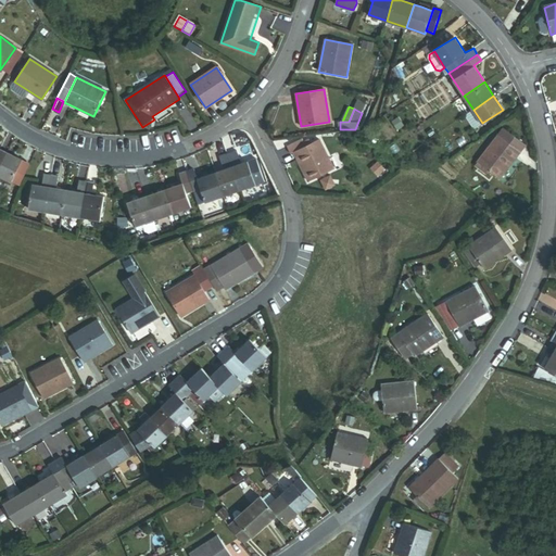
[(471,111),(465,116),(475,128),(481,122),(471,111)]
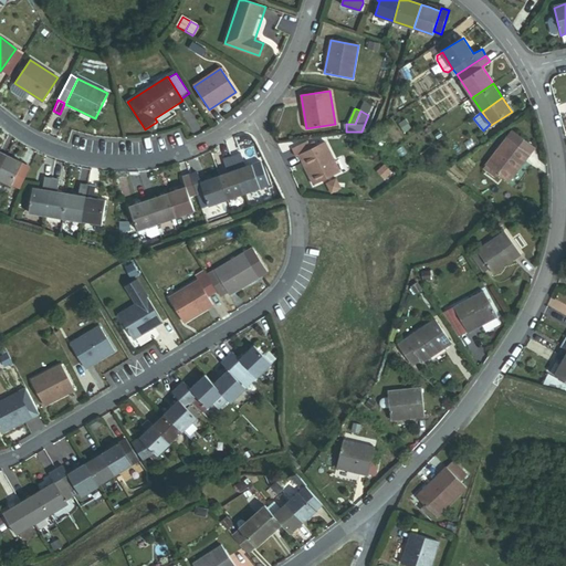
[(509,181),(535,146),(514,130),(509,138),(506,137),(485,164),(494,170),(491,174),(495,177),(498,174),(509,181)]
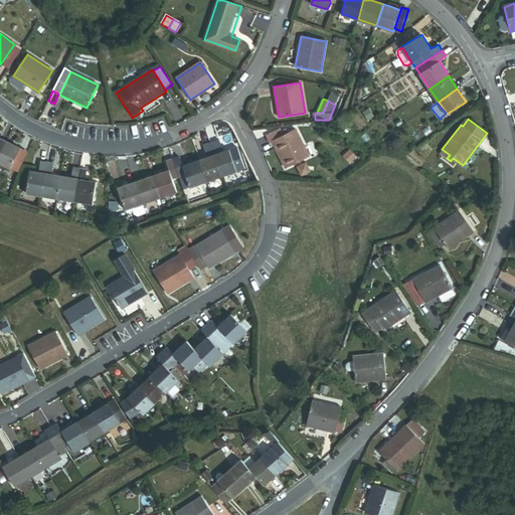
[(281,131),(279,127),(266,134),(269,142),(272,140),(283,135),(281,131)]
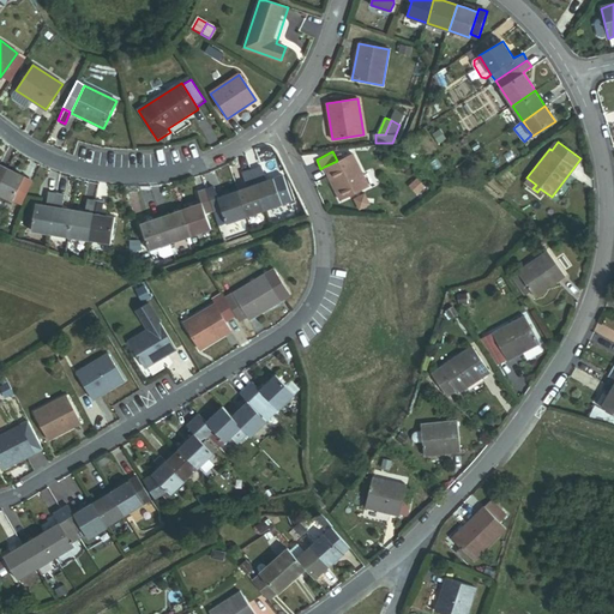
[(341,199),(368,186),(353,154),(343,158),(337,161),(324,167),(341,199)]
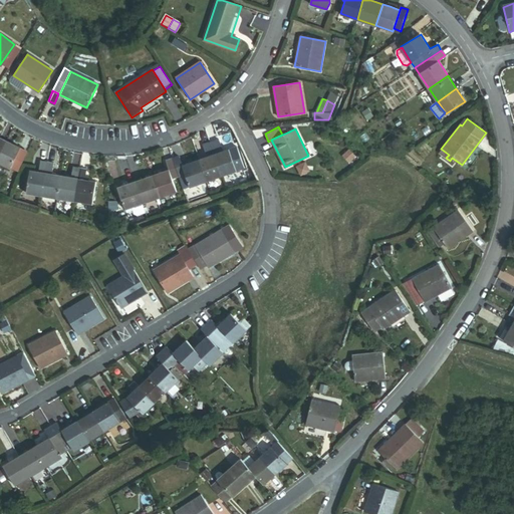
[(0,162),(11,168),(11,167),(20,148),(20,147),(7,141),(0,154),(0,162)]
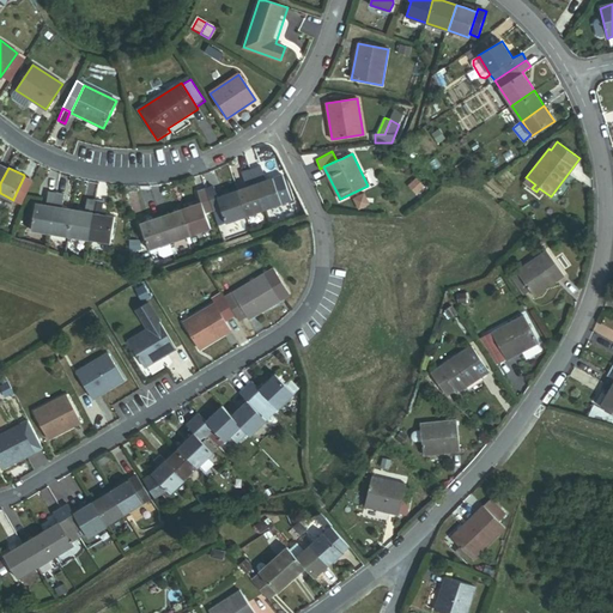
[(246,186),(254,183),(252,171),(243,173),(246,186)]
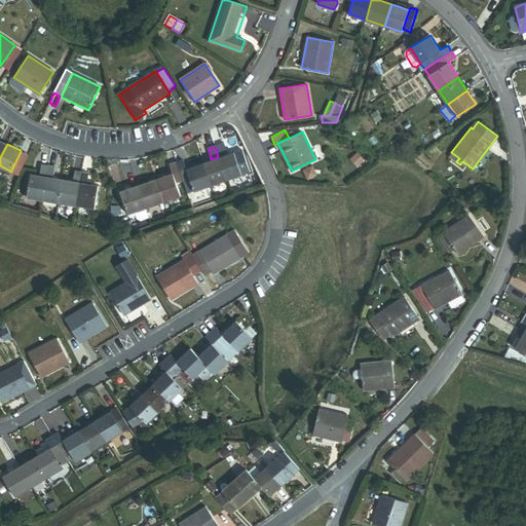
[(11,171),(19,174),(28,154),(21,151),(11,171)]
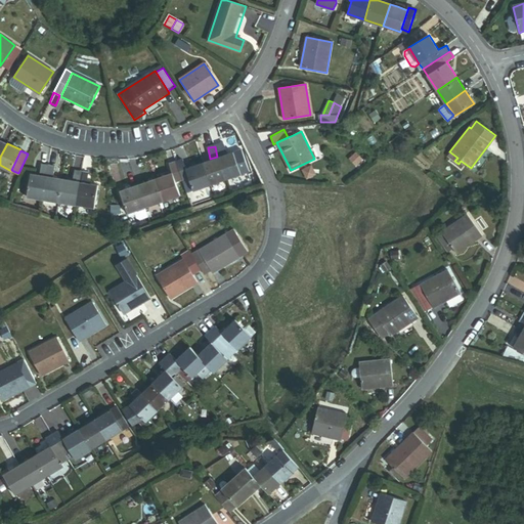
[(454,161),(457,158),(449,151),(447,156),(454,161)]
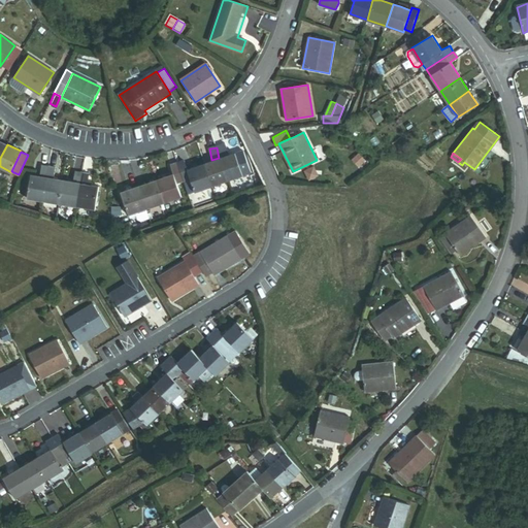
[(227,182),(246,174),(241,159),(237,161),(235,154),(219,159),(227,182)]
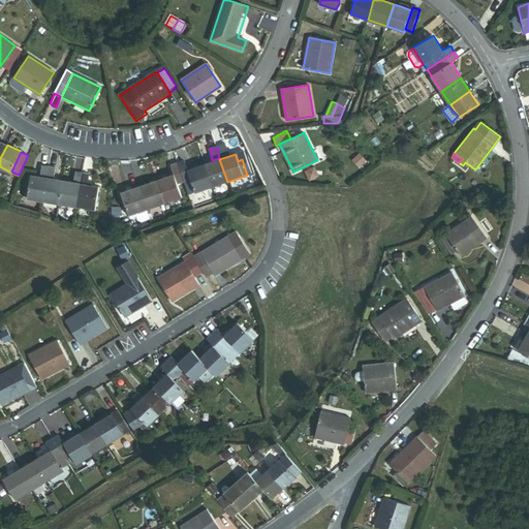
[(212,186),(227,182),(219,159),(205,164),(212,186)]
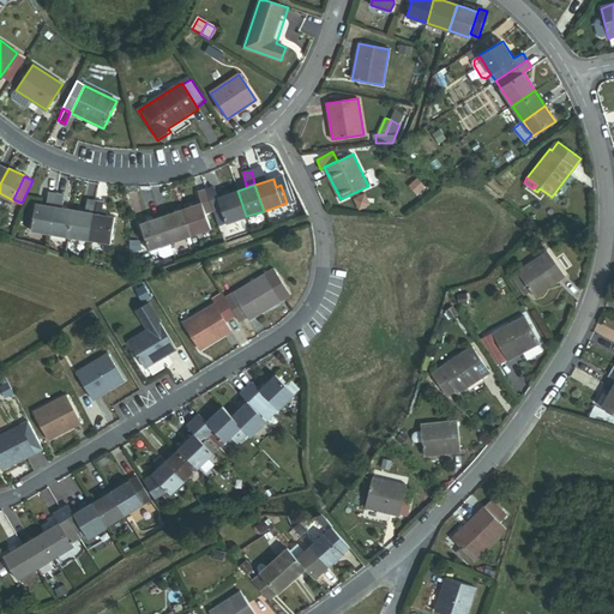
[(246,216),(238,191),(218,197),(215,186),(205,190),(212,210),(214,210),(222,206),(224,214),(227,223),(246,216)]
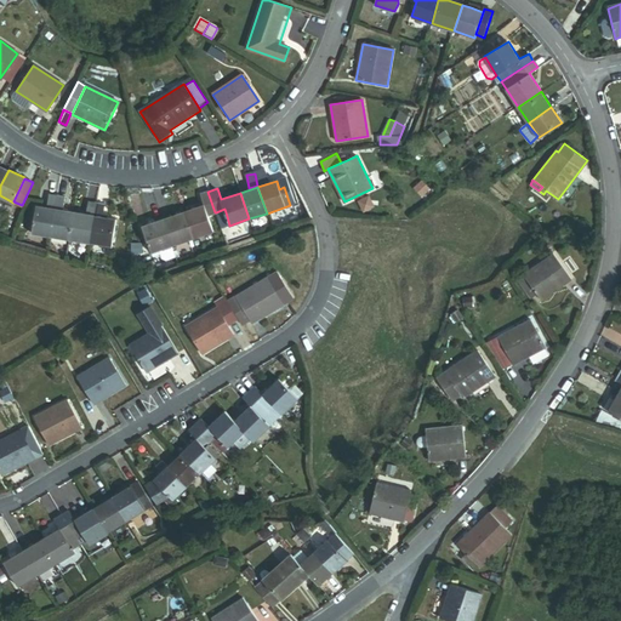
[(192,238),(214,231),(208,215),(215,212),(208,192),(201,193),(205,205),(183,212),(192,238)]
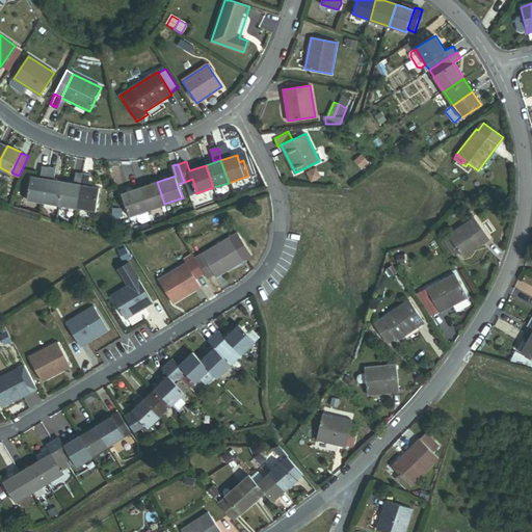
[(40,178),(48,179),(50,166),(42,165),(40,178)]
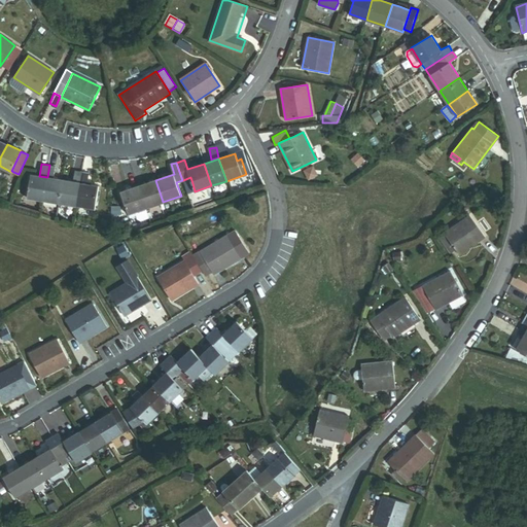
[(47,177),(55,178),(57,167),(49,165),(47,177)]
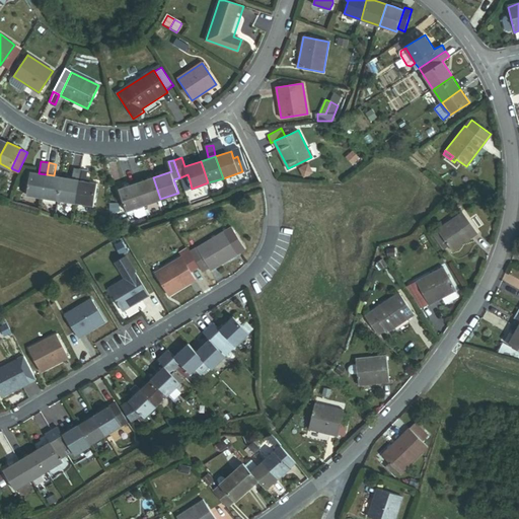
[(308,162),(298,167),(304,177),(313,172),(308,162)]
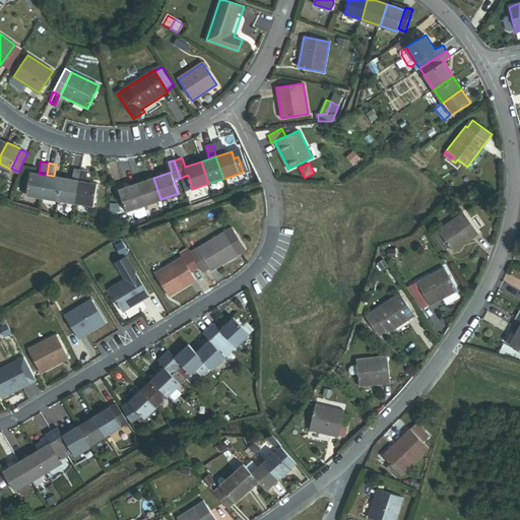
[(72,179),(79,180),(81,170),(74,169),(72,179)]
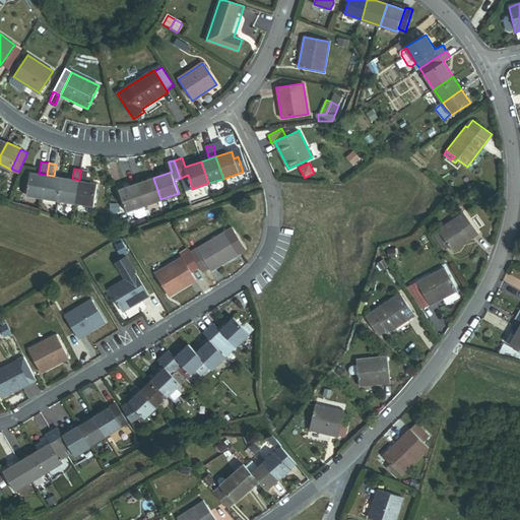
[(79,180),(86,182),(88,171),(81,170),(79,180)]
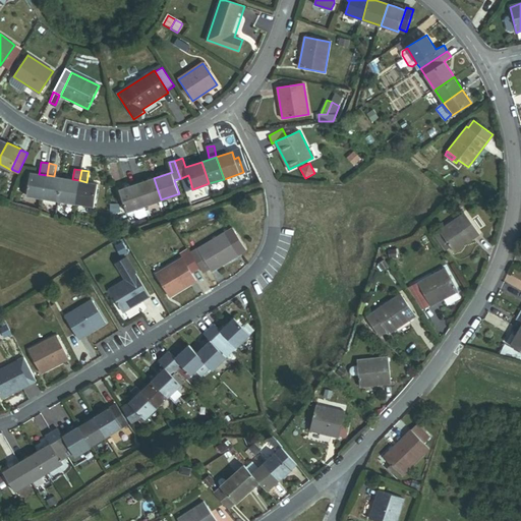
[(43,197),(47,175),(39,174),(31,172),(26,195),(43,197)]
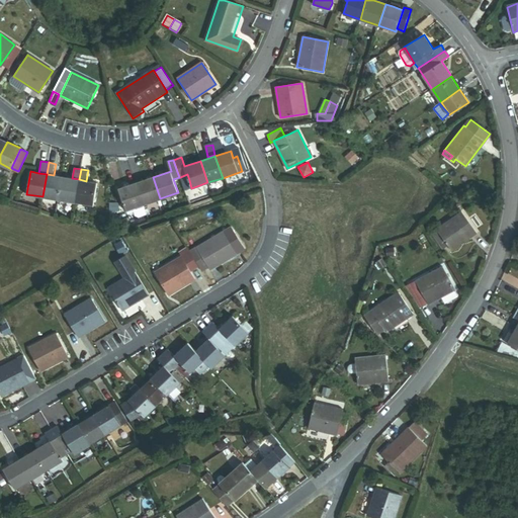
[(58,199),(61,176),(54,175),(47,174),(42,196),(58,199)]
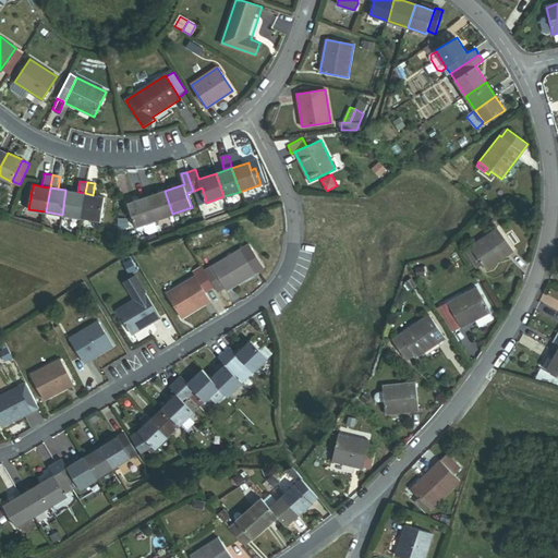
[(81,218),(85,193),(77,192),(65,190),(62,215),(81,218)]
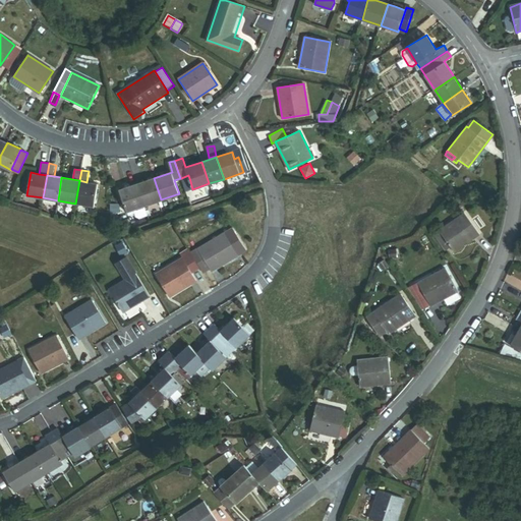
[(143,206),(161,199),(154,178),(136,184),(143,206)]
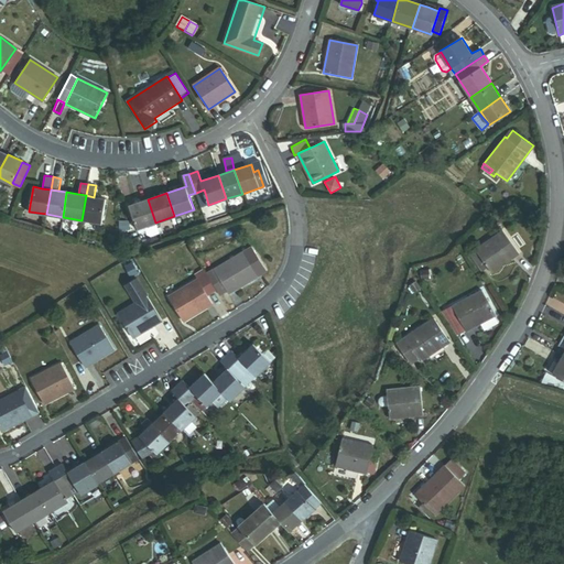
[(82,220),(101,224),(105,198),(94,197),(86,195),(82,220)]
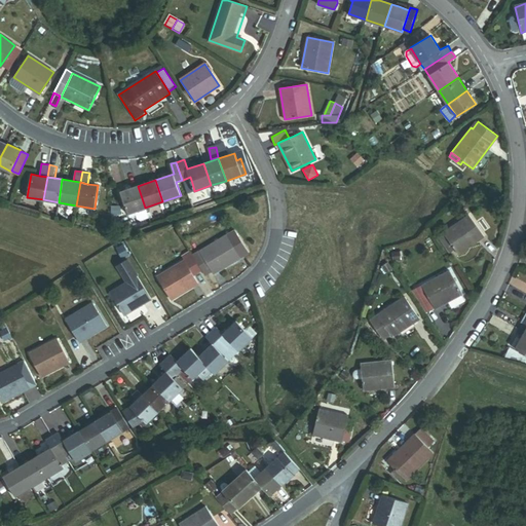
[(128,213),(145,208),(138,186),(121,191),(128,213)]
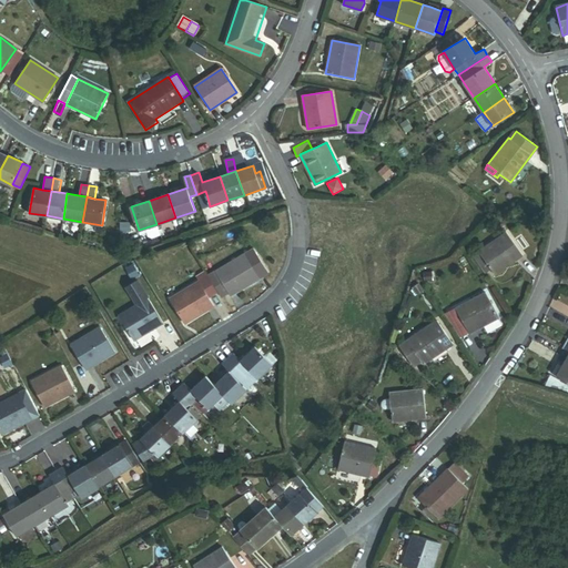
[(490,269),(494,275),(523,255),(505,231),(477,251),(478,252),(490,269)]
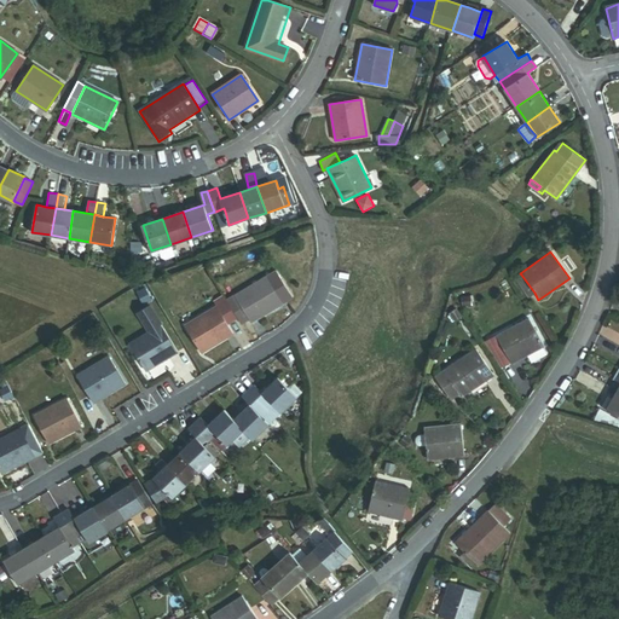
[(528,296),(534,293),(521,275),(516,278),(528,296)]
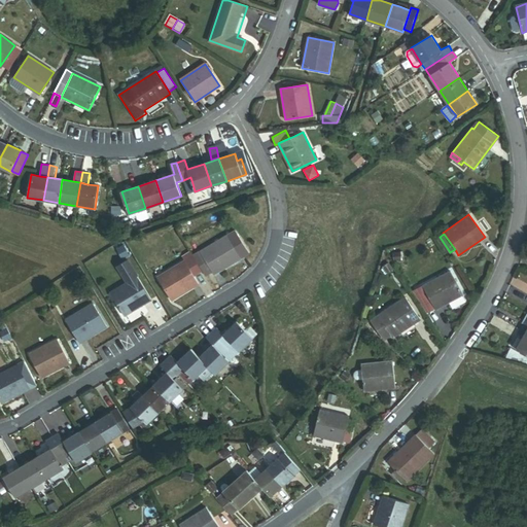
[(214,274),(241,258),(235,249),(231,242),(226,235),(200,251),(203,255),(212,272),(214,274)]
